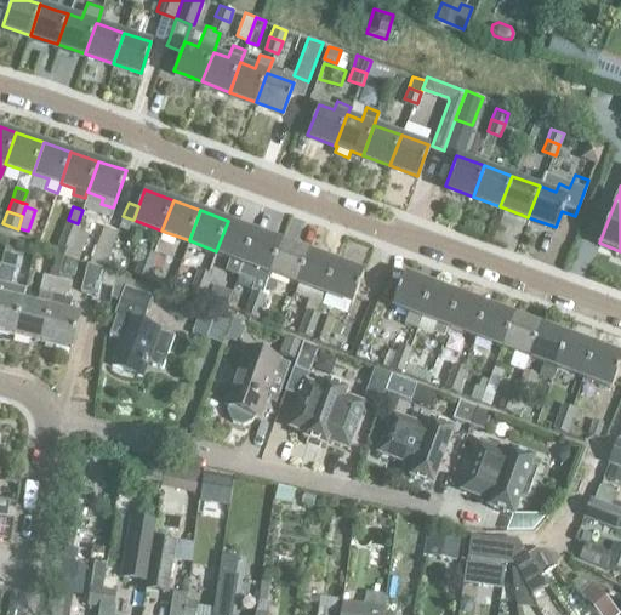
[(68,220),(67,220),(62,231),(75,235),(78,229),(80,225),(78,223),(68,220)]
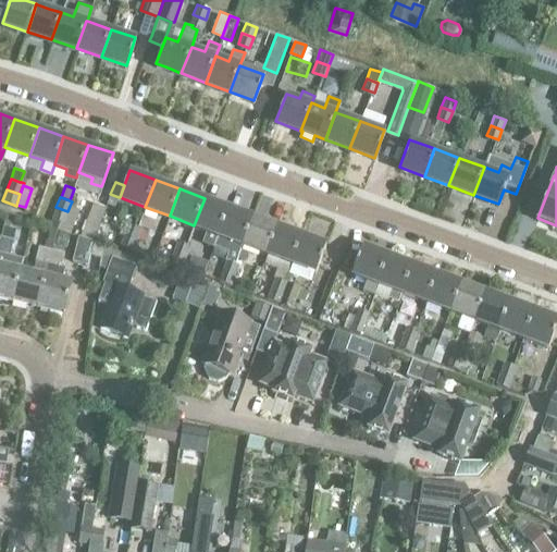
[(227,207),(205,198),(194,225),(207,230),(202,241),(213,245),(214,244),(227,207)]
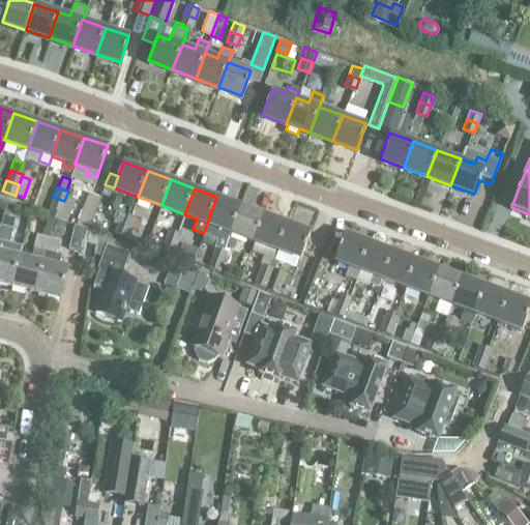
[(401,193),(393,206),(405,213),(412,199),(401,193)]
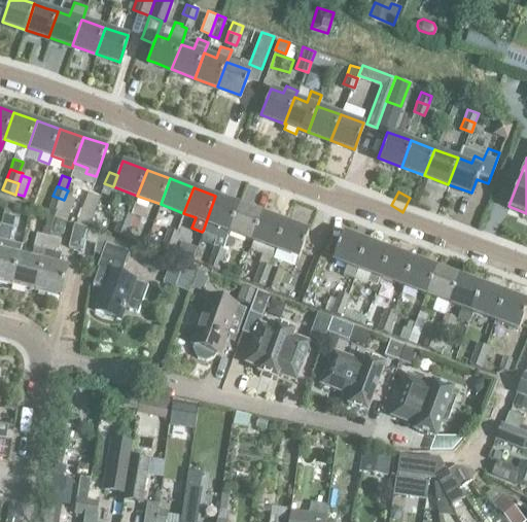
[(53,196),(49,206),(61,210),(64,200),(53,196)]
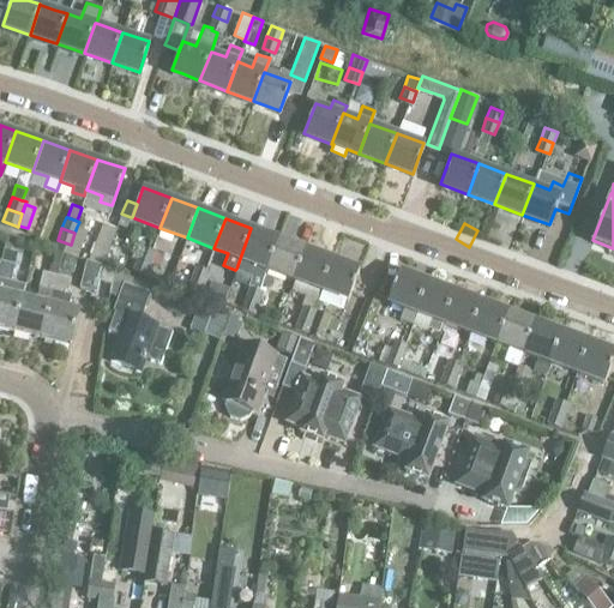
[(252,228),(251,228),(236,269),(252,275),(248,284),(250,284),(260,289),(260,288),(260,287),(268,269),(280,239),(252,228)]
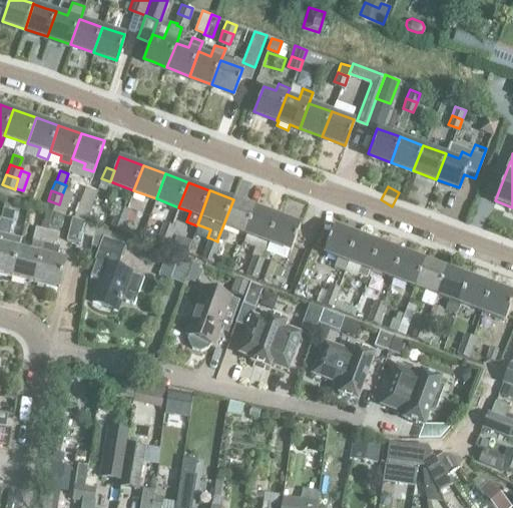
[(233,199),(223,224),(246,232),(255,207),(233,199)]
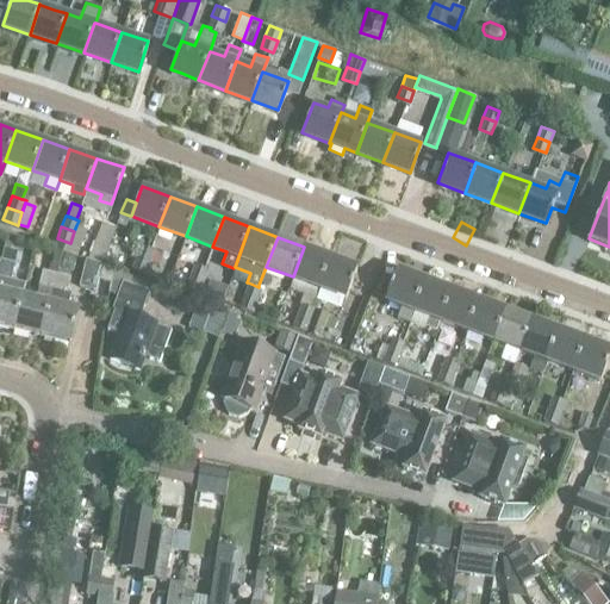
[(141,242),(136,254),(150,260),(153,254),(155,248),(141,242)]
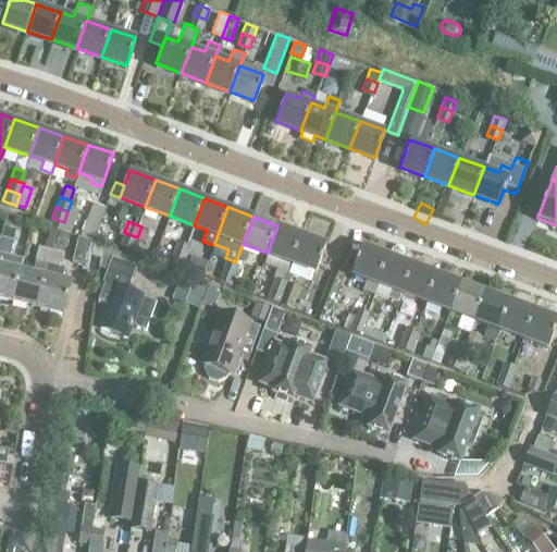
[(277,225),(268,253),(292,262),(302,235),(277,225)]
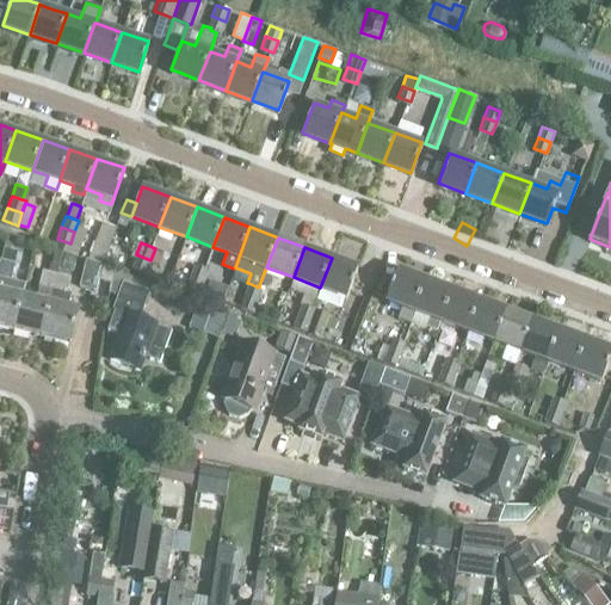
[(136,254),(133,266),(139,269),(147,272),(147,271),(150,260),(136,254)]
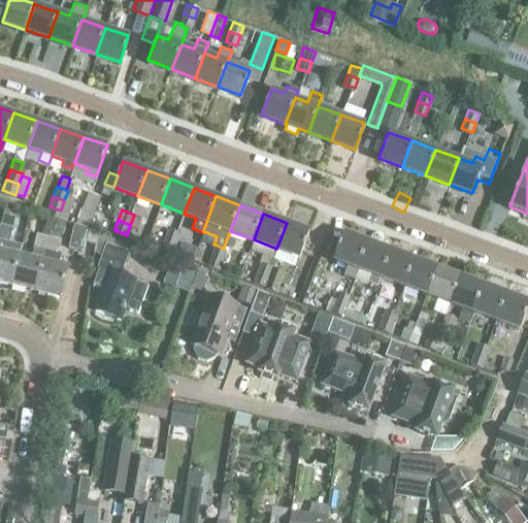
[(89,227),(76,222),(74,222),(68,246),(83,249),(86,238),(89,227)]
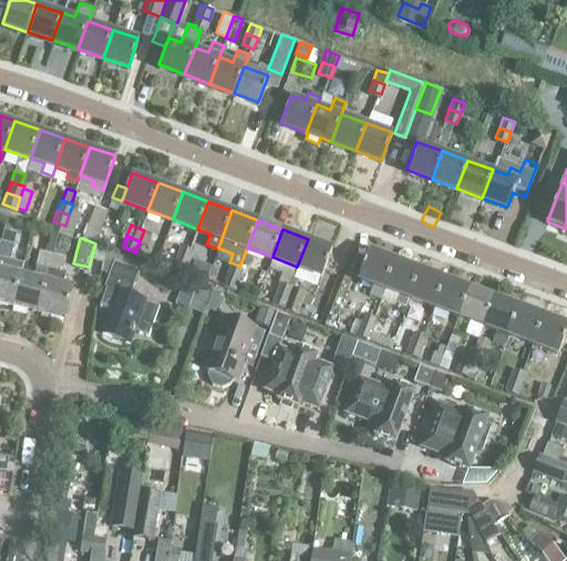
[(0,239),(0,300),(12,303),(20,272),(22,260),(10,257),(14,242),(0,239)]
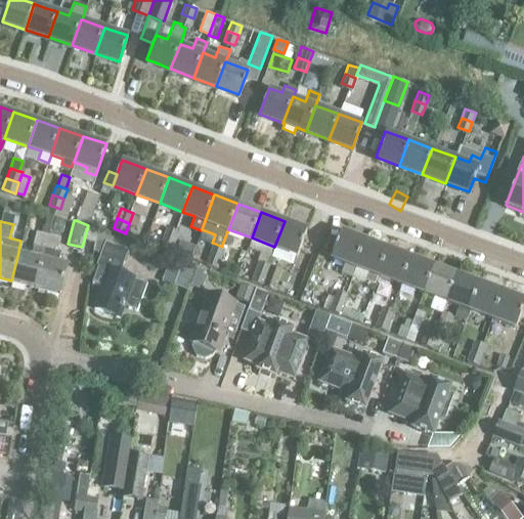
[(307,229),(285,221),(274,247),(298,255),(307,229)]
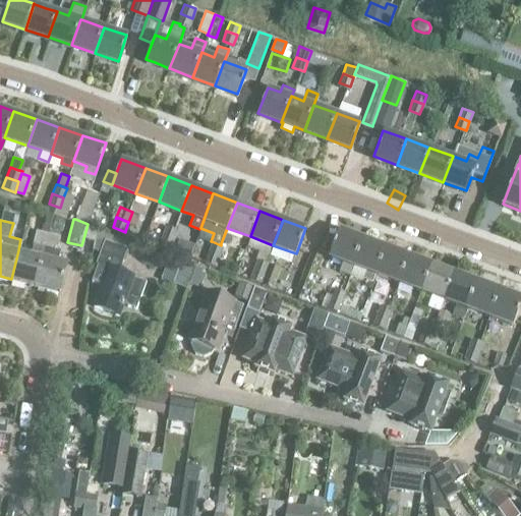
[(88,224),(84,235),(95,238),(97,228),(97,227),(88,224)]
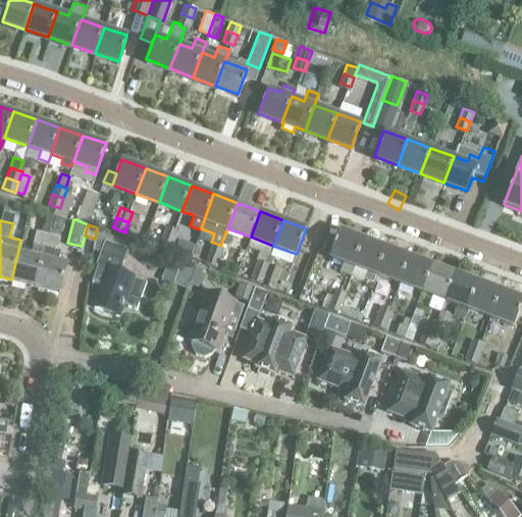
[(178,228),(166,224),(162,234),(174,239),(178,228)]
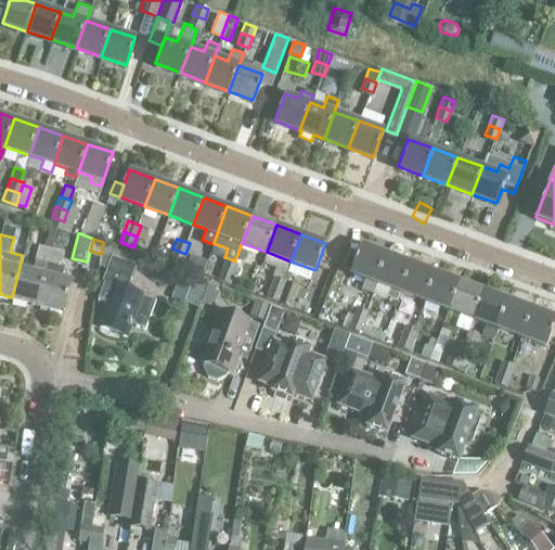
[(44,273),(37,304),(63,310),(71,279),(62,277),(65,265),(61,265),(64,250),(63,250),(64,245),(53,242),(51,246),(48,261),(47,263),(44,273)]
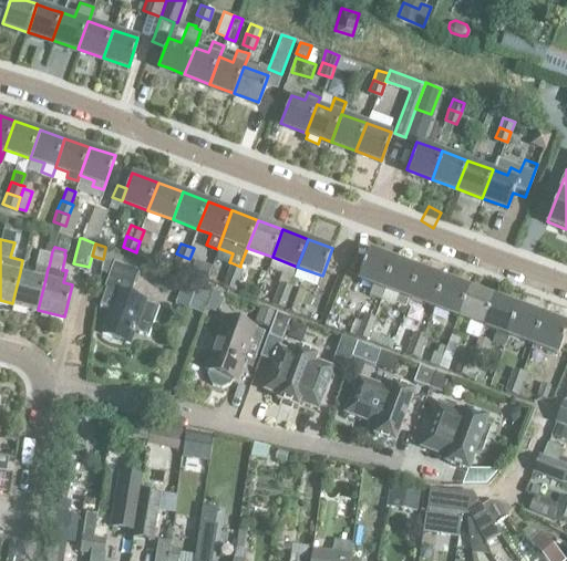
[(20,272),(12,303),(38,310),(45,279),(48,268),(49,267),(52,251),(44,249),(40,248),(35,265),(33,276),(20,272)]
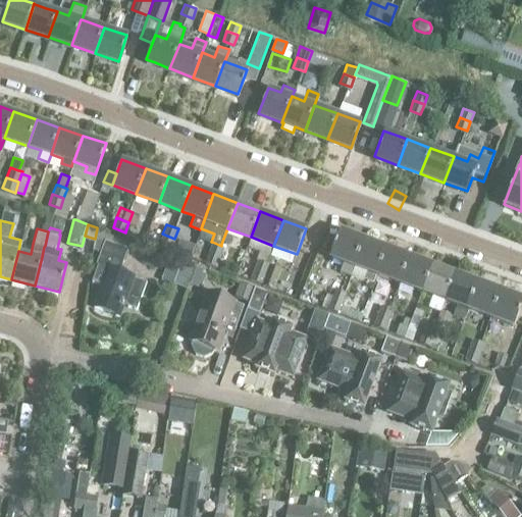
[(353,264),(362,239),(340,229),(329,255),(341,259),(337,268),(350,272),(353,264)]
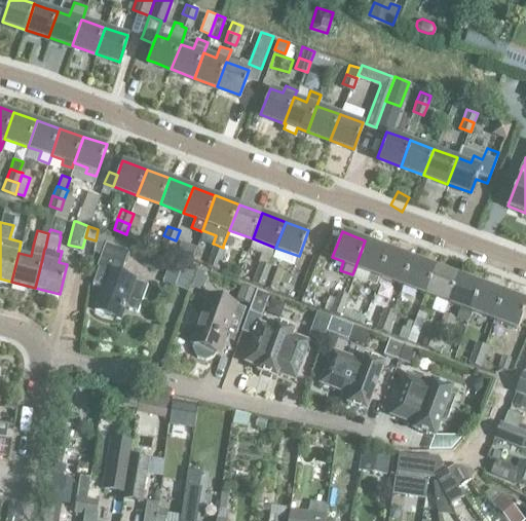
[(176,240),(163,235),(160,246),(173,251),(176,240)]
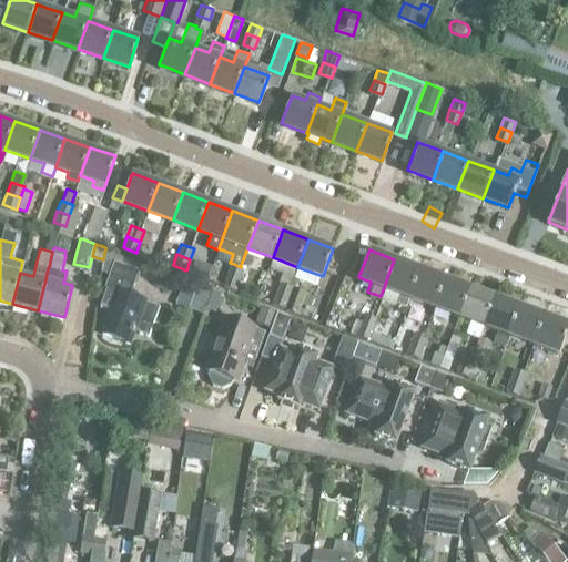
[(419,268),(394,259),(384,287),(409,296),(419,268)]
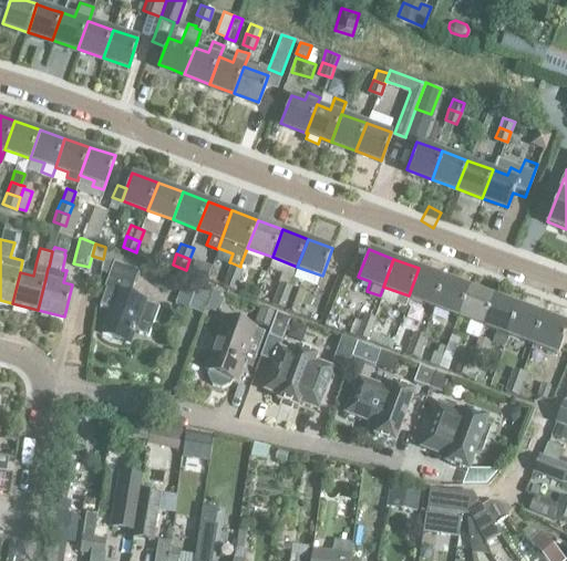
[(115,261),(101,301),(111,304),(102,331),(129,341),(133,328),(146,333),(156,304),(127,293),(136,269),(115,261)]
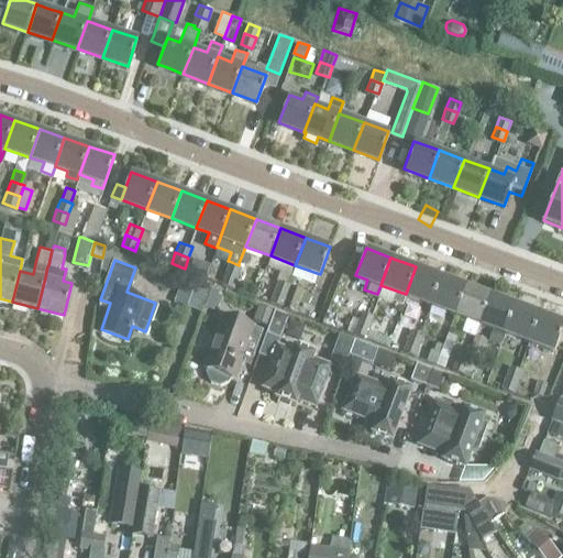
[(239,265),(229,261),(224,272),(238,276),(242,265),(239,264),(239,265)]
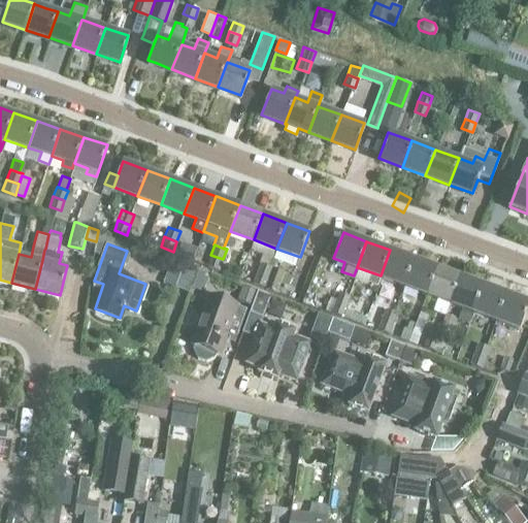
[(390,250),(381,275),(403,284),(413,259),(390,250)]
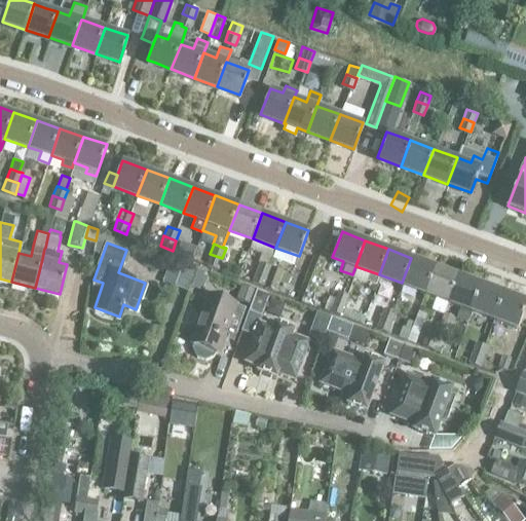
[(222,258),(210,254),(207,263),(219,268),(222,258)]
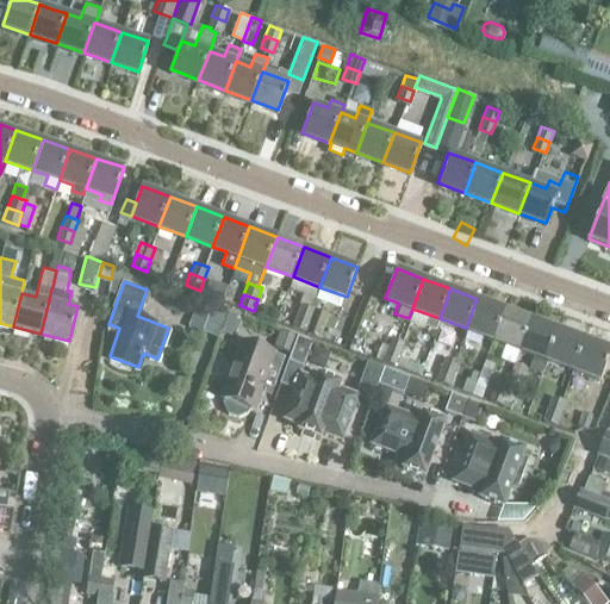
[(477,299),(466,328),(493,338),(504,309),(477,299)]
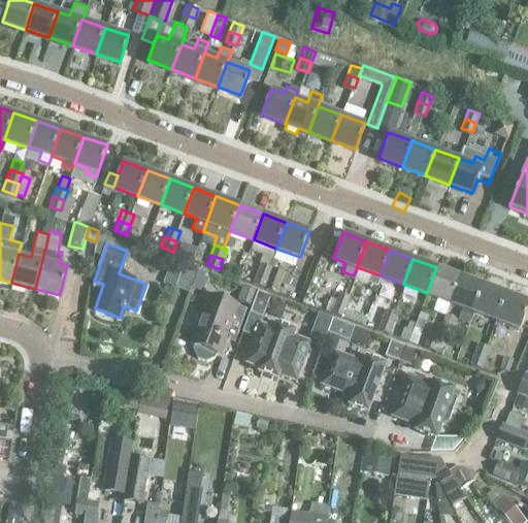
[(261,261),(261,262),(257,271),(269,275),(273,265),(270,264),(261,261)]
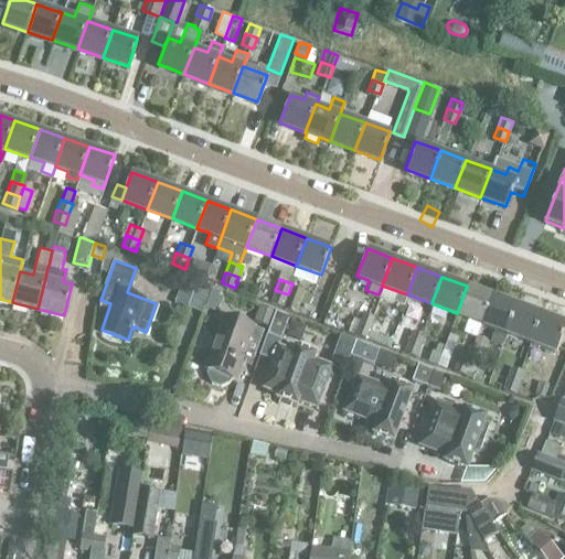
[(305,289),(292,283),(284,305),(296,311),(305,289)]
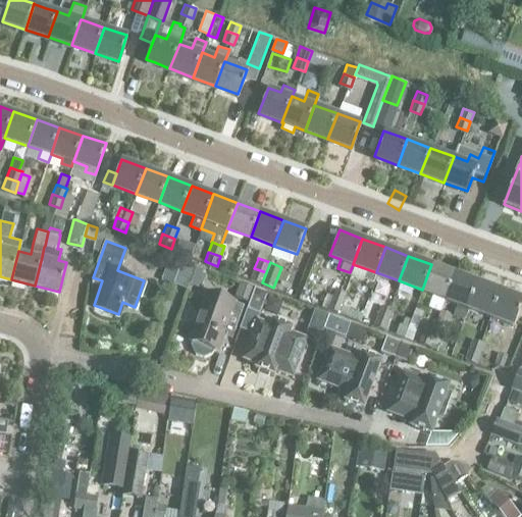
[(431,264),(422,290),(445,298),(455,272),(431,264)]
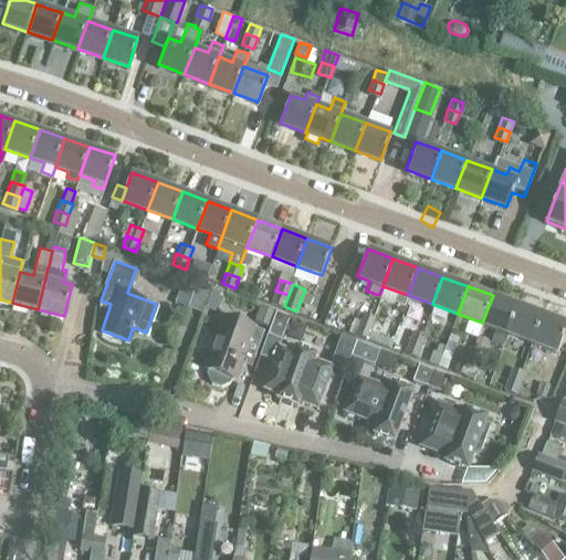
[(289,295),(275,291),(271,302),(284,306),(289,295)]
